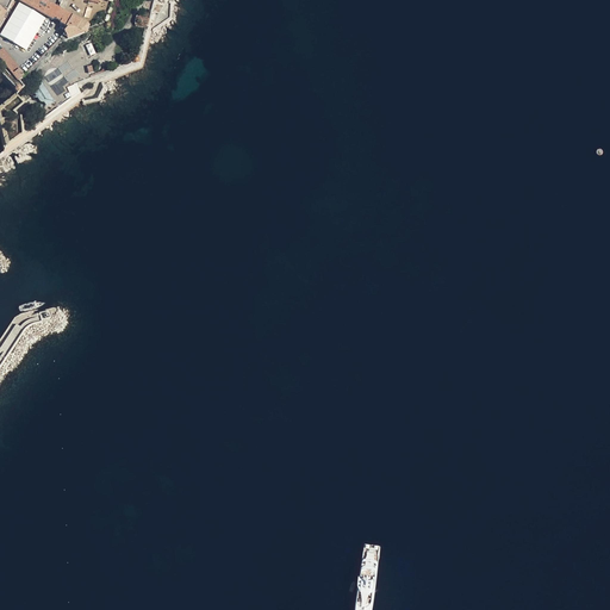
[(16,0),(53,20),(54,19),(56,20),(61,23),(60,24),(68,29),(64,32),(60,38),(63,39),(66,39),(86,31),(85,30),(87,27),(86,25),(60,10),(43,0),(76,0),(95,6),(97,0),(105,0),(105,2),(113,5),(114,0),(16,0)]
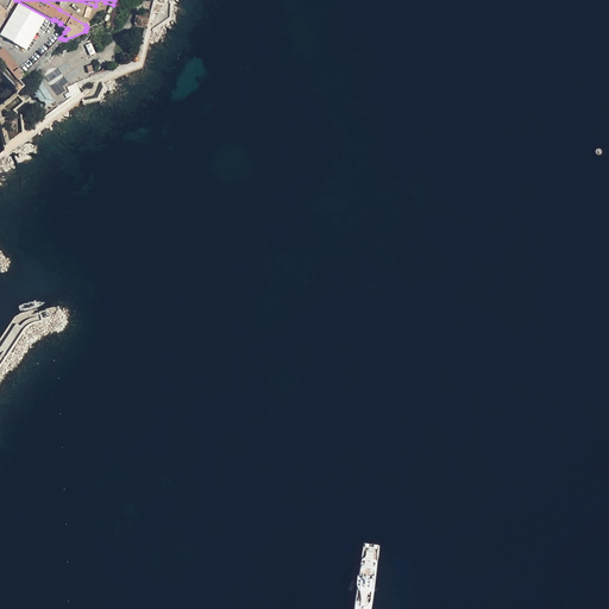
[(45,19),(18,4),(0,33),(0,35),(26,51),(45,19)]
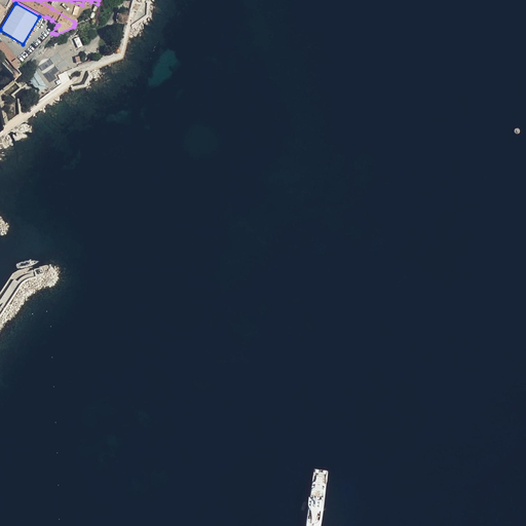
[(10,64),(14,60),(15,60),(2,41),(0,42),(0,49),(10,64)]
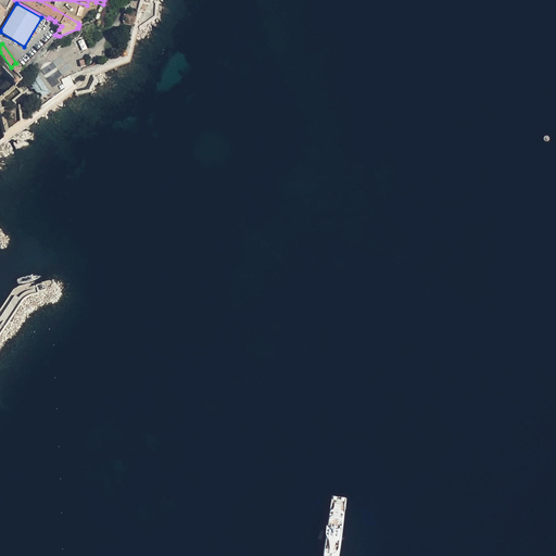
[(20,68),(15,63),(11,67),(17,75),(21,70),(20,68)]
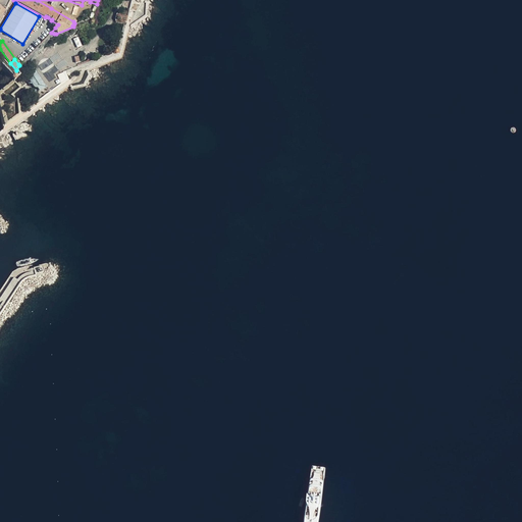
[(39,92),(47,87),(38,71),(30,76),(39,92)]
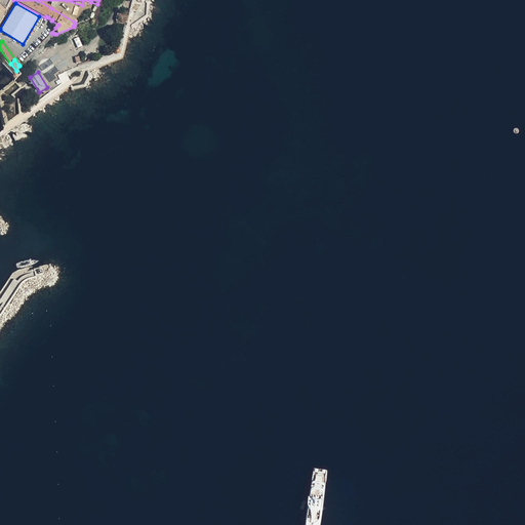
[(66,80),(62,73),(55,76),(59,84),(66,80)]
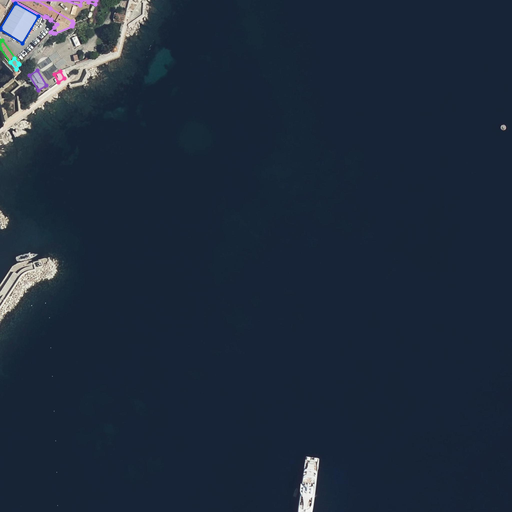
[(6,88),(10,93),(10,94),(21,86),(17,81),(14,83),(13,83),(6,88)]
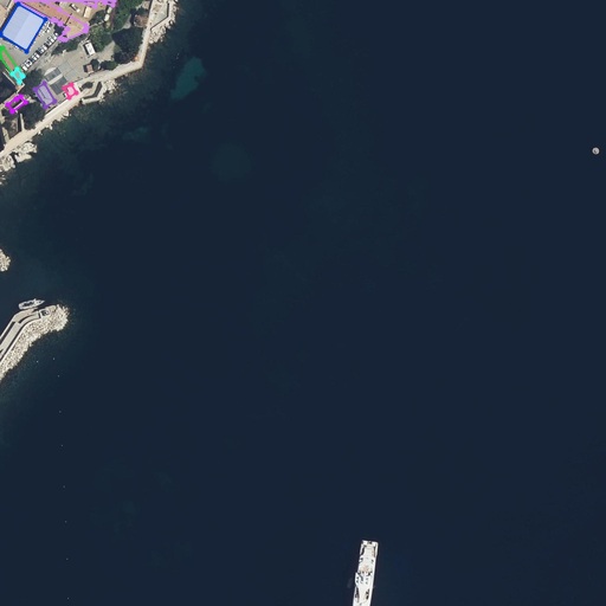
[(12,111),(12,110),(0,114),(0,117),(1,120),(14,116),(12,111)]
